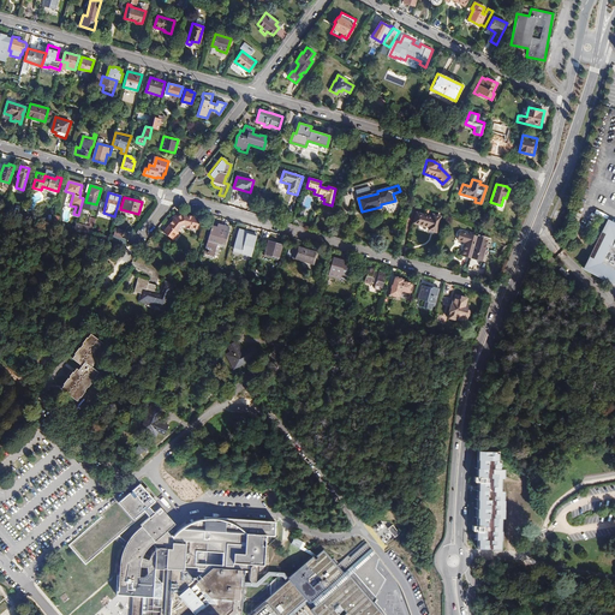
[(311,214),(300,210),(298,219),(309,222),(311,214)]
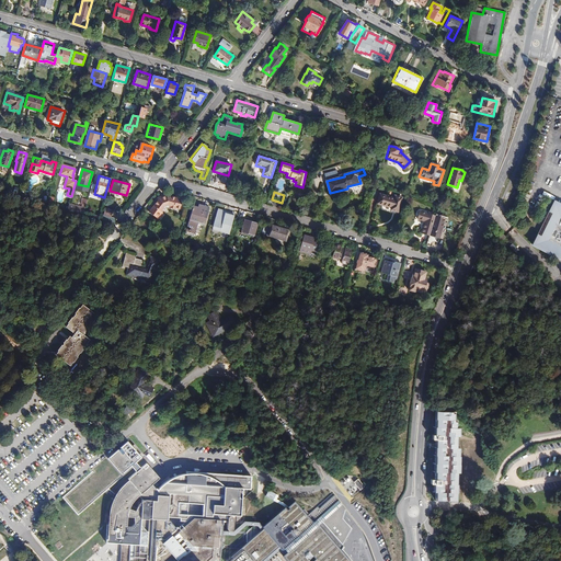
[(395,198),(384,195),(381,204),(391,207),(391,209),(397,212),(401,198),(395,196),(395,198)]
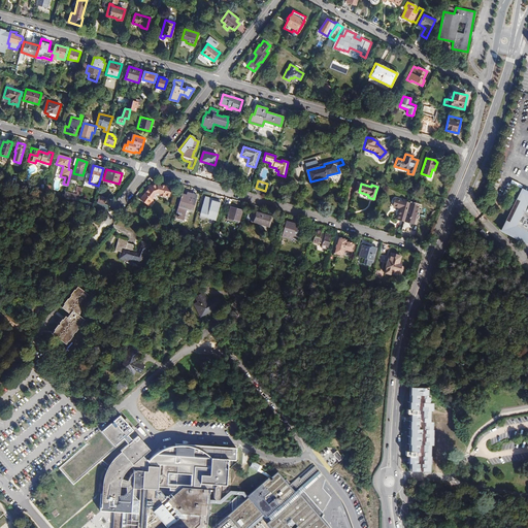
[(171,189),(159,185),(158,185),(150,187),(150,188),(140,199),(147,205),(152,199),(153,199),(157,194),(158,195),(160,195),(159,196),(164,197),(164,196),(169,197),(171,189)]
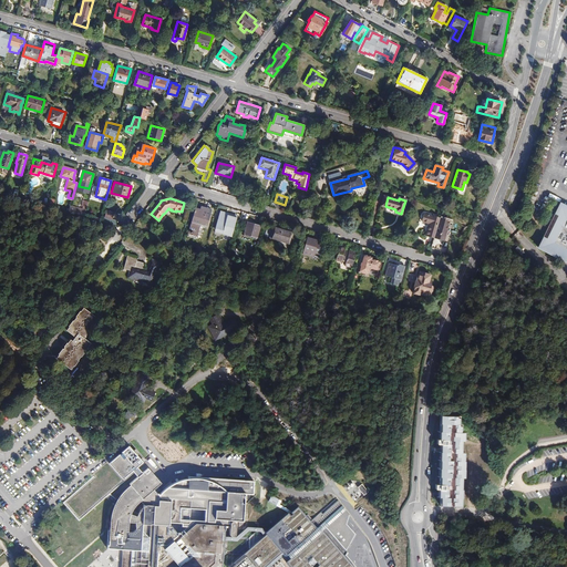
[(69,212),(84,216),(88,203),(80,200),(79,206),(81,207),(80,208),(70,205),(69,212)]
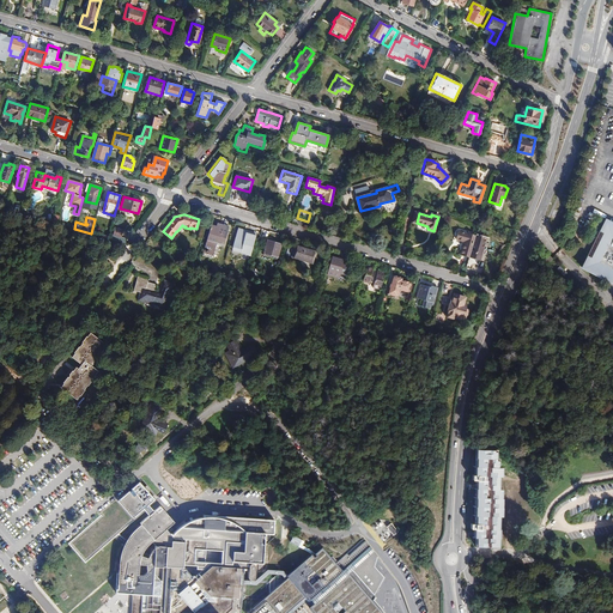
[(612,217),(611,217),(586,267),(612,280),(612,217)]
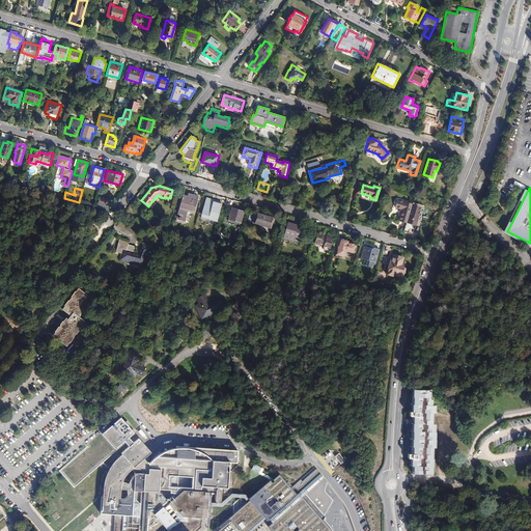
[(187,196),(183,195),(177,216),(186,218),(188,211),(193,212),(198,196),(188,194),(187,196)]
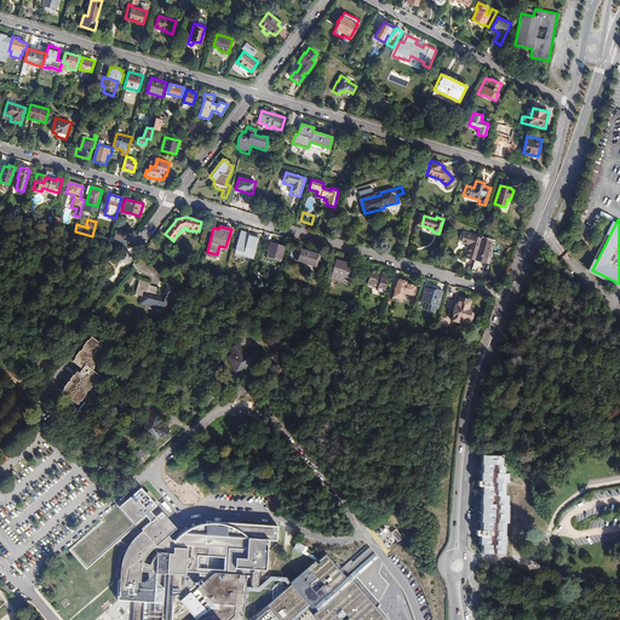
[(127,246),(127,245),(128,242),(121,240),(124,234),(115,230),(112,242),(127,246)]
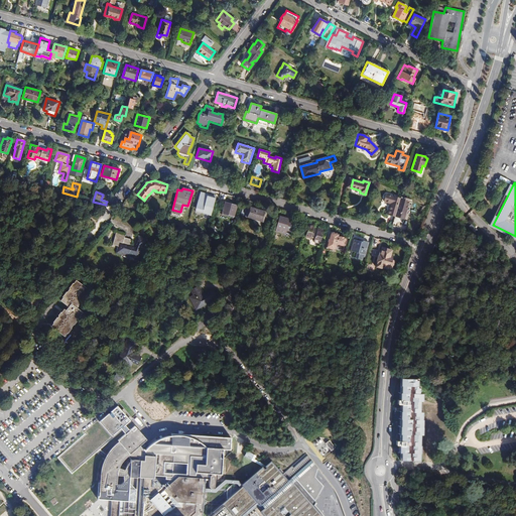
[(201,212),(210,215),(216,196),(200,191),(195,208),(202,210),(201,212)]
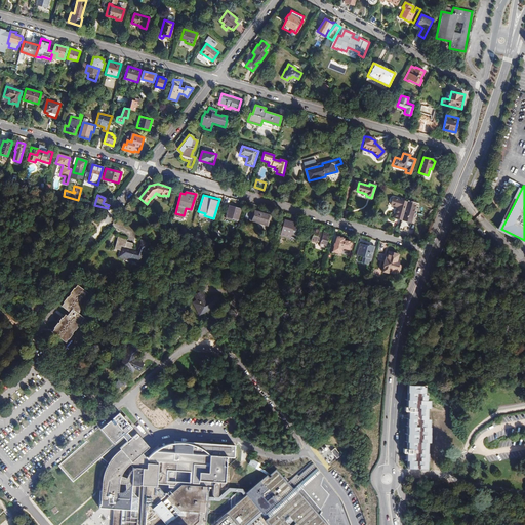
[(394,218),(402,220),(404,211),(407,202),(393,197),(391,205),(397,207),(394,218)]
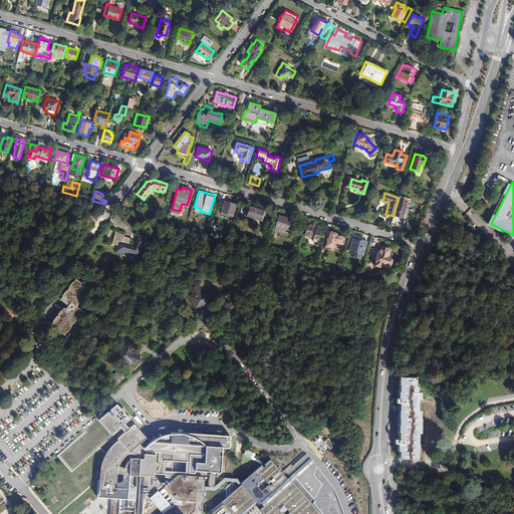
[(405,209),(406,209),(408,201),(399,198),(396,207),(405,209)]
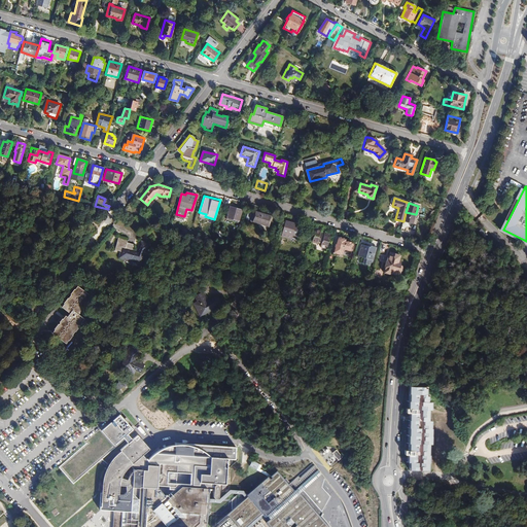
[(242,210),(230,207),(226,217),(239,220),(242,210)]
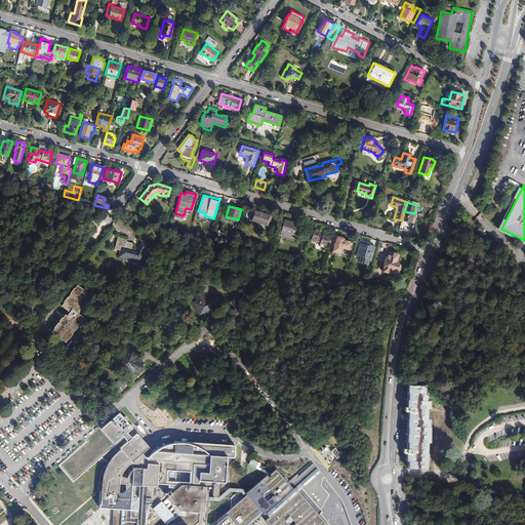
[(270,215),(248,209),(246,215),(249,216),(248,219),(267,225),(270,215)]
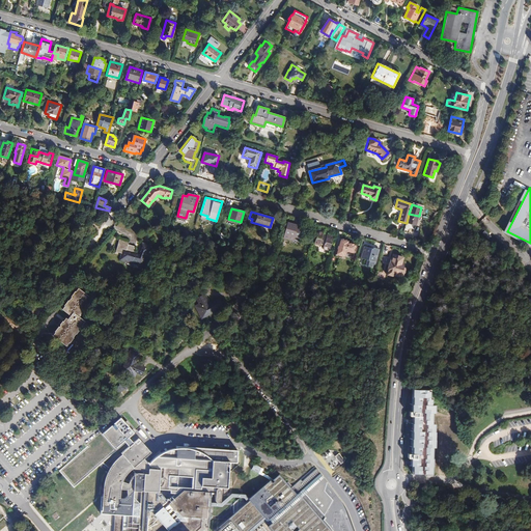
[(407,223),(403,232),(412,235),(415,222),(416,222),(418,216),(409,214),(407,223)]
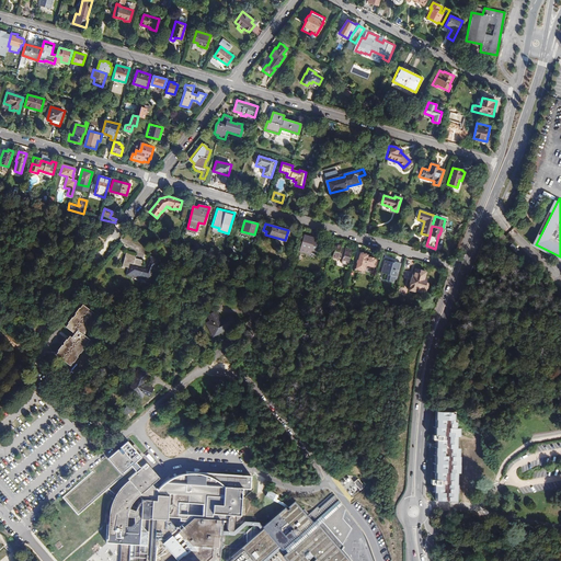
[(500,231),(496,235),(500,238),(497,240),(502,243),(506,239),(500,231)]
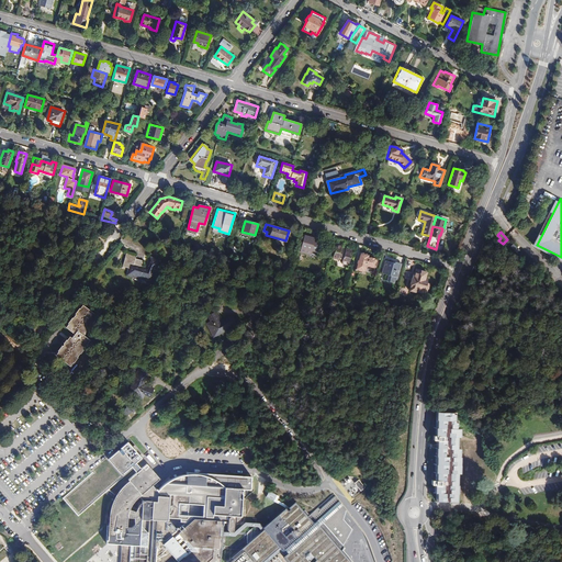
[(146,237),(135,234),(132,243),(144,246),(146,237)]
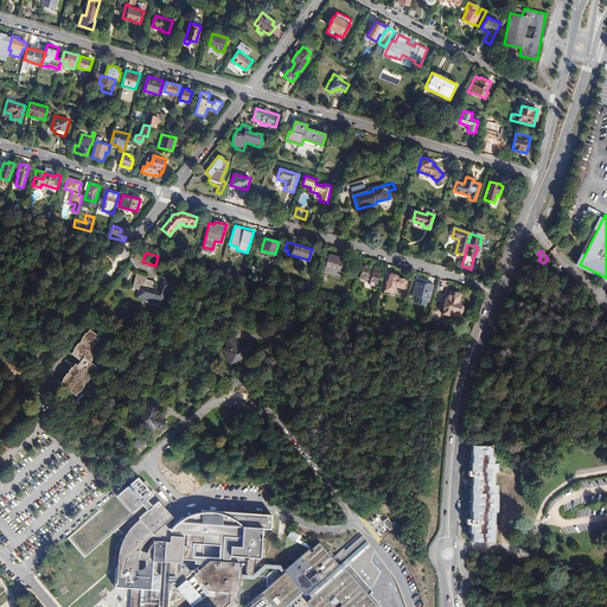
[(339,272),(342,262),(338,261),(339,257),(328,254),(324,268),(334,270),(336,270),(339,272)]
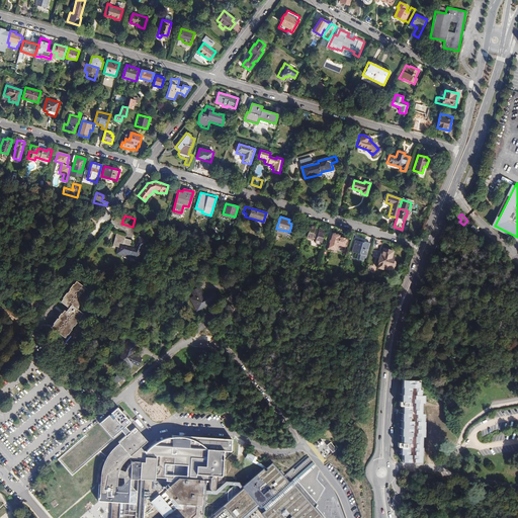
[(315,228),(310,226),(307,237),(312,239),(312,238),(317,239),(315,243),(322,245),(326,232),(319,230),(319,231),(315,229),(315,228)]
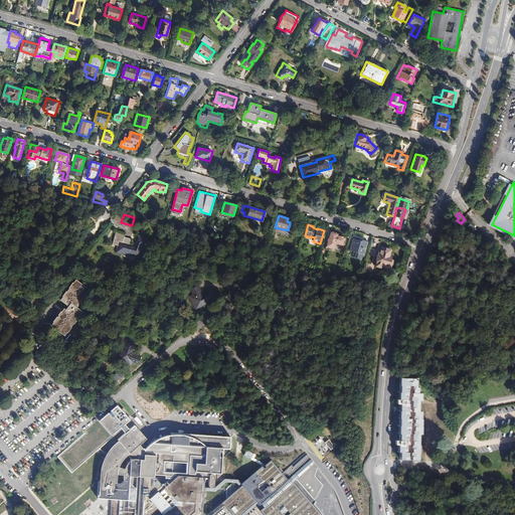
[(126,233),(116,230),(115,234),(113,244),(120,246),(117,252),(141,261),(150,237),(138,233),(136,240),(125,237),(126,233)]
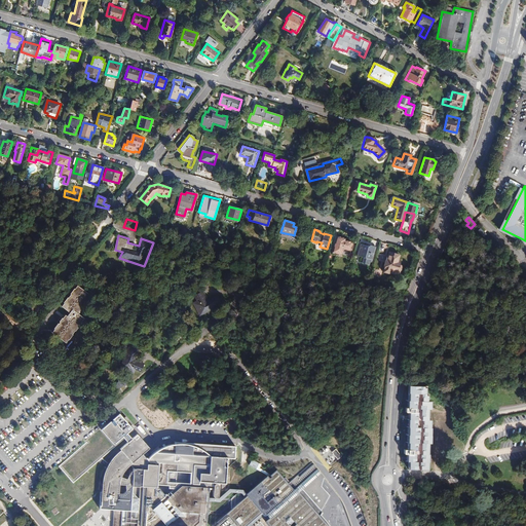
[(345,242),(336,239),(331,255),(339,257),(341,250),(349,253),(351,245),(350,245),(351,243),(345,242)]
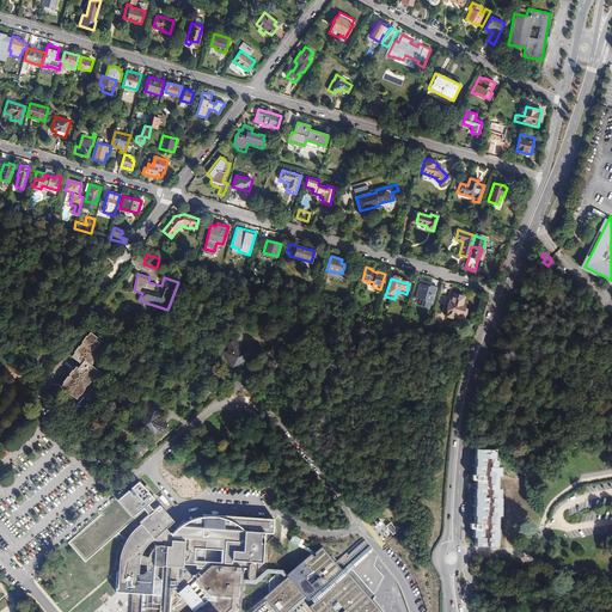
[(416,298),(418,299),(422,300),(421,306),(428,308),(429,305),(432,305),(436,288),(429,286),(429,287),(418,283),(417,291),(418,292),(416,298)]
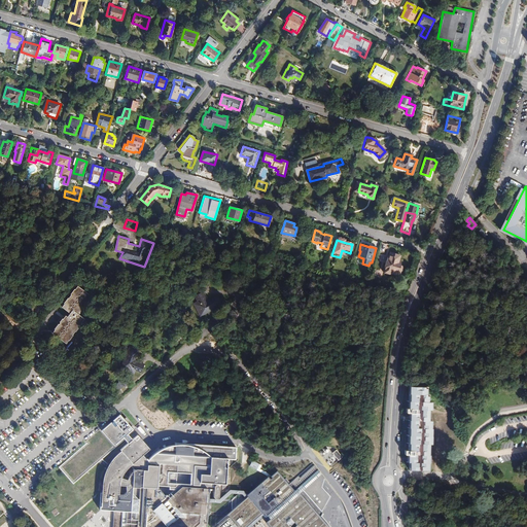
[(400,255),(390,253),(388,259),(387,258),(383,272),(384,273),(385,274),(388,275),(389,274),(390,274),(391,270),(398,272),(398,271),(400,271),(402,270),(403,268),(401,266),(400,266),(400,264),(398,262),(400,255)]
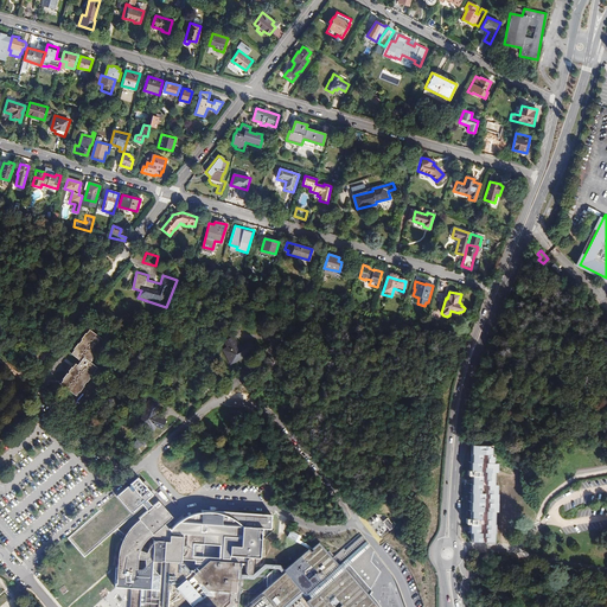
[(104,340),(91,330),(88,334),(87,333),(82,338),(82,339),(80,343),(78,343),(74,349),(76,350),(72,353),(81,360),(78,363),(77,364),(76,363),(63,379),(65,379),(63,382),(74,390),(83,379),(85,382),(94,371),(93,370),(96,365),(90,362),(93,359),(91,359),(94,357),(91,356),(98,347),(100,349),(100,350),(103,346),(101,344),(104,340)]
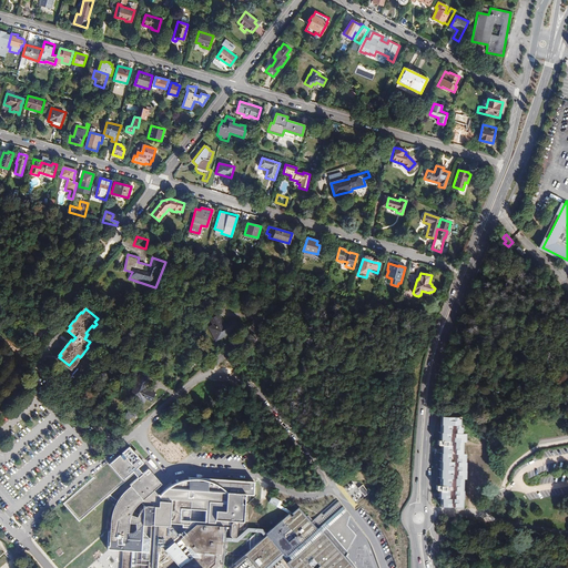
[(209,327),(212,333),(215,332),(217,336),(222,334),(223,336),(239,328),(234,320),(224,325),(219,314),(211,318),(214,325),(209,327)]
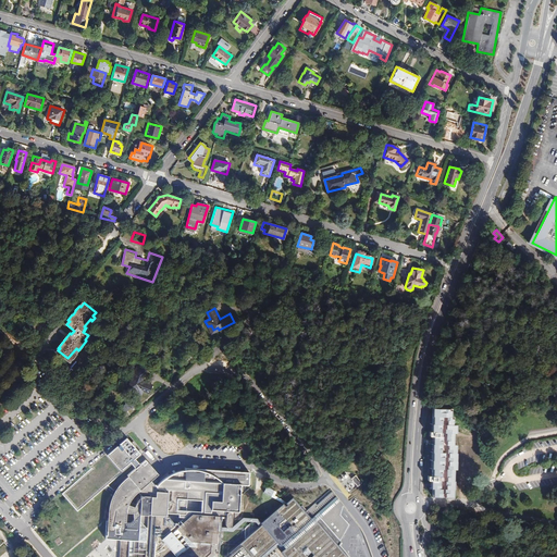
[(211,325),(208,326),(212,334),(219,330),(218,327),(213,330),(211,325)]
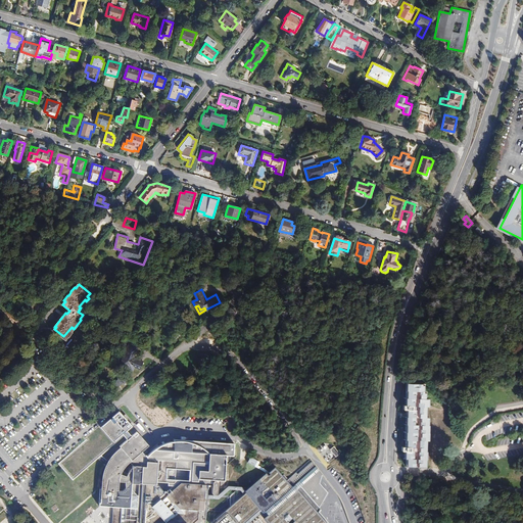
[(84,317),(83,315),(80,319),(81,320),(74,329),(72,327),(63,336),(54,329),(56,327),(54,327),(65,313),(66,314),(67,313),(65,311),(51,330),(65,341),(84,317)]
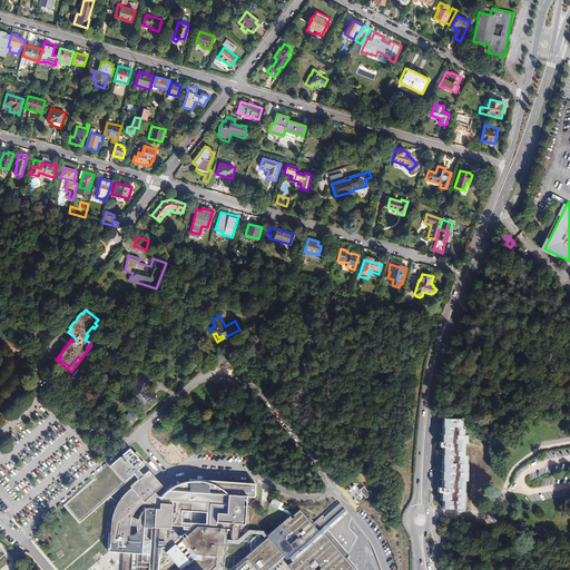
[(140,375),(134,391),(137,392),(135,396),(139,399),(138,402),(145,404),(146,400),(153,402),(156,393),(145,389),(149,379),(140,375)]
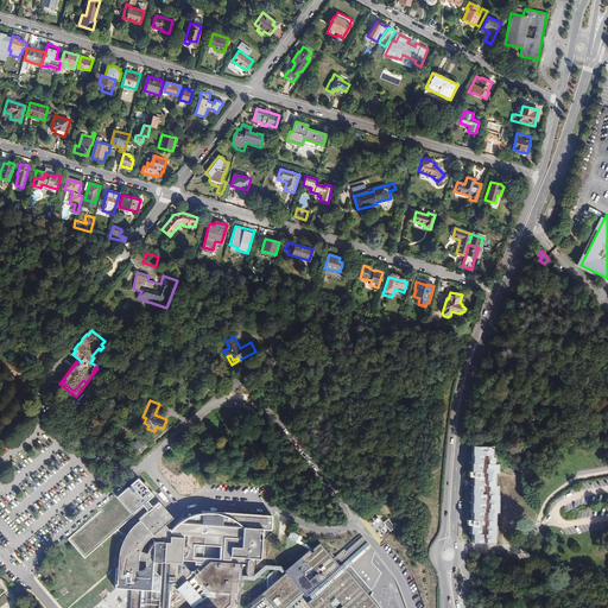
[(135,451),(144,443),(139,437),(130,445),(135,451)]
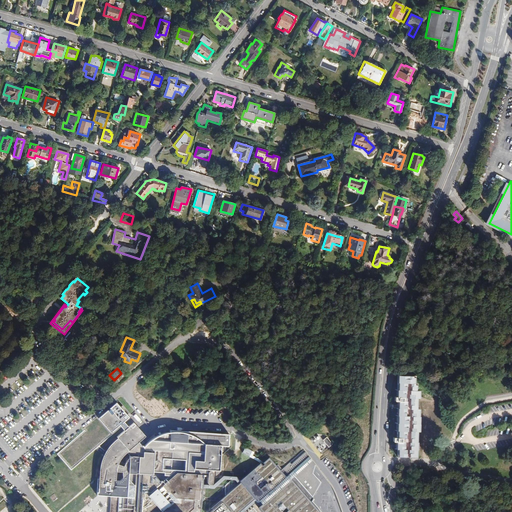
[(399,376),(398,401),(396,401),(396,404),(398,404),(397,440),(393,439),(393,443),(395,443),(395,450),(397,450),(397,457),(416,458),(417,442),(414,442),(415,432),(417,432),(418,410),(416,410),(417,401),(418,401),(418,393),(415,393),(415,384),(414,384),(414,376),(399,376)]
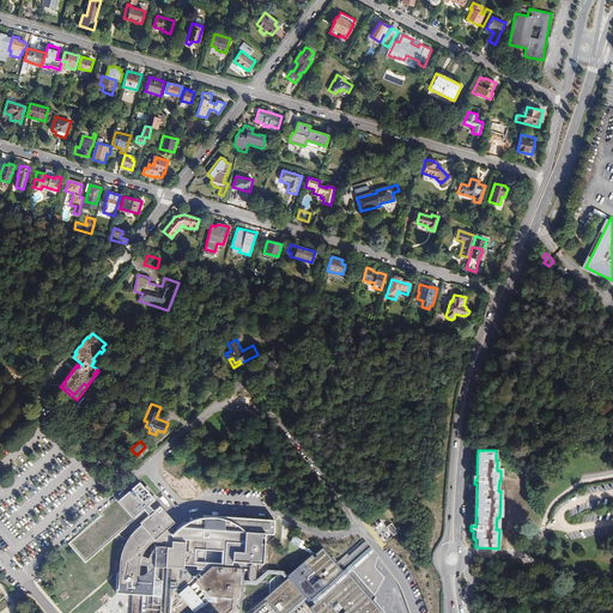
[(141,514),(145,519),(150,514),(146,507),(162,492),(145,474),(67,544),(84,563),(110,540),(126,546),(128,540),(116,535),(141,514)]
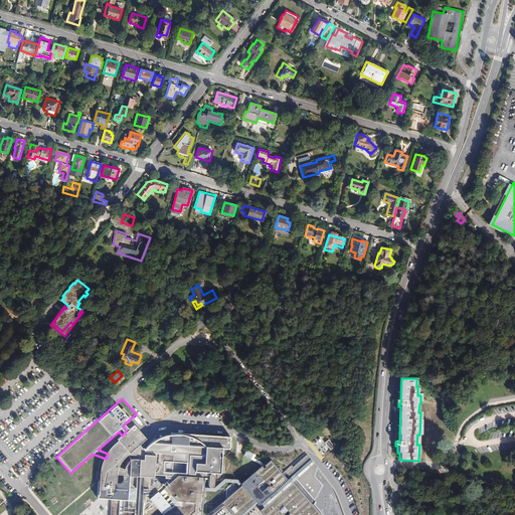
[(117,508),(116,514),(321,514),(313,504),(315,500),(323,485),(315,476),(316,473),(317,467),(306,453),(282,473),(271,460),(266,465),(267,467),(265,468),(263,465),(241,483),(238,480),(219,469),(220,449),(228,449),(229,438),(171,434),(166,434),(161,436),(158,437),(155,440),(145,449),(141,444),(147,439),(136,424),(126,432),(122,436),(119,439),(121,441),(114,447),(112,450),(109,453),(108,454),(106,459),(105,459),(104,464),(103,467),(102,470),(101,478),(102,482),(99,482),(98,498),(111,499),(116,500),(115,508),(117,508)]
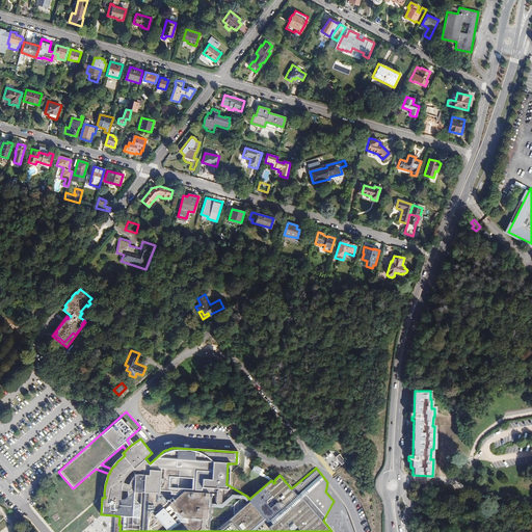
[(335,468),(340,462),(330,453),(324,458),(335,468)]
